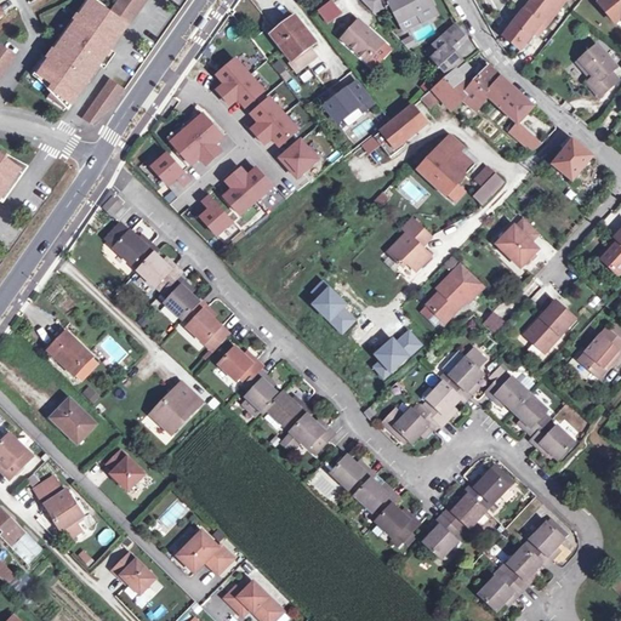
[(91,1),(36,79),(63,106),(86,80),(85,79),(95,64),(97,66),(114,41),(109,39),(121,23),(125,26),(142,0),(117,0),(107,13),(91,1)]
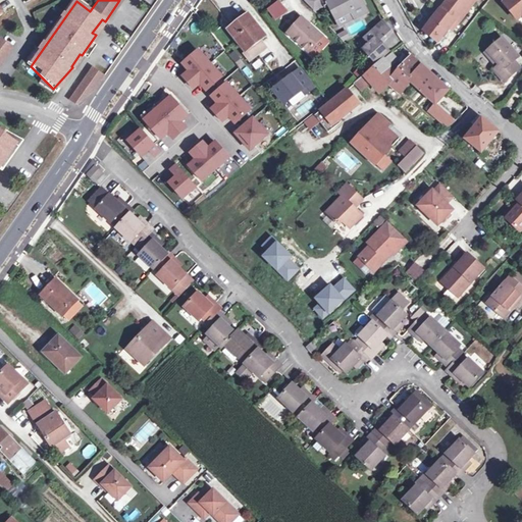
[(344,14),(348,21),(355,17),(366,11),(360,0),(303,0),(314,10),(328,3),(336,17),(344,14)]
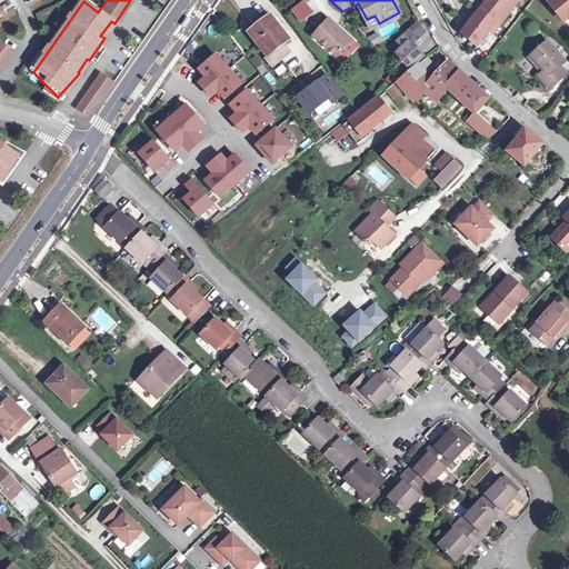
[(486,0),(461,32),(477,46),(489,30),(493,32),(518,0),(486,0)]
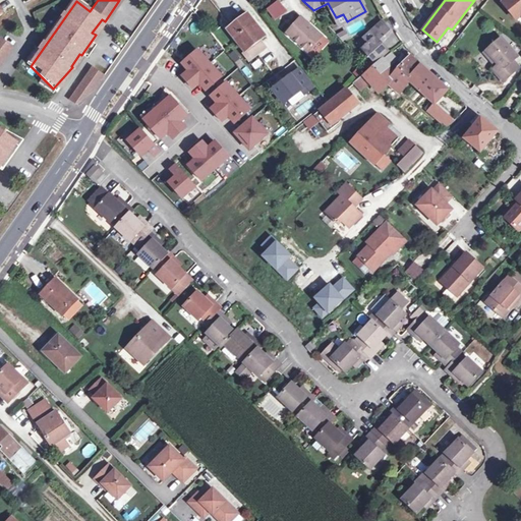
[(507,0),(506,0),(503,3),(516,18),(520,15),(507,0)]
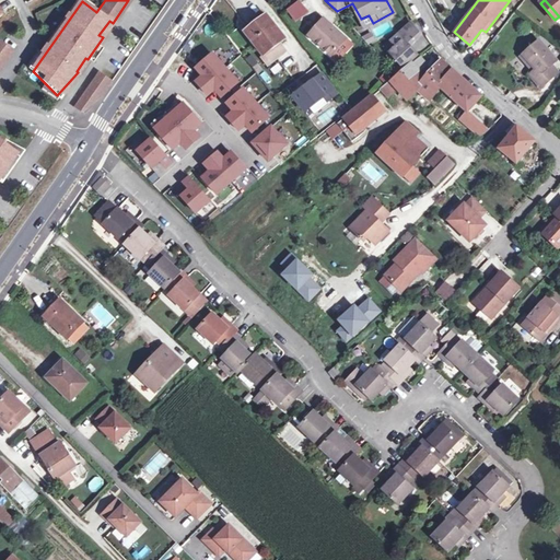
[(559,0),(545,0),(559,16),(559,18),(559,0)]
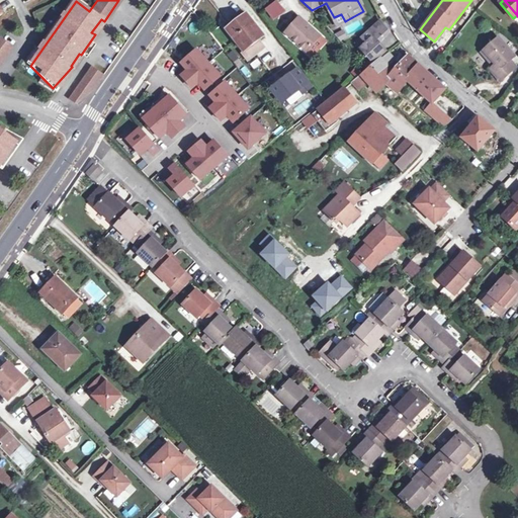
[(282,10),(275,1),(265,9),(272,18),(282,10)]
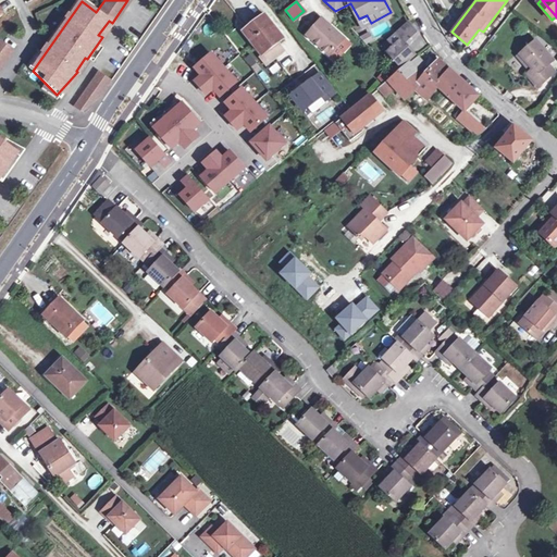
[(367,15),(359,19),(362,26),(371,23),(367,15)]
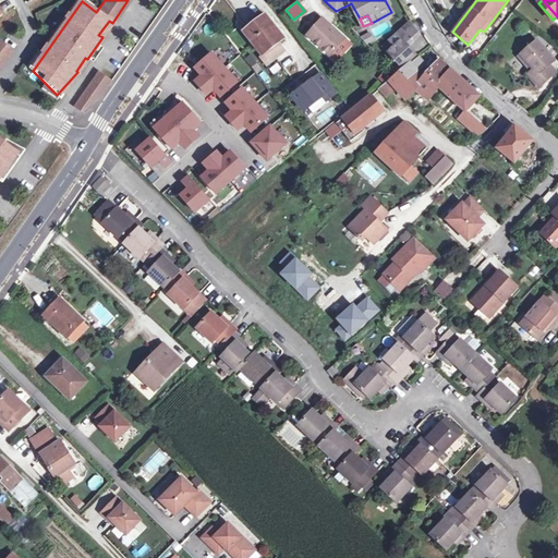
[(279,43),(283,39),(266,16),(244,32),(262,55),(259,57),(266,65),(284,51),(279,43)]
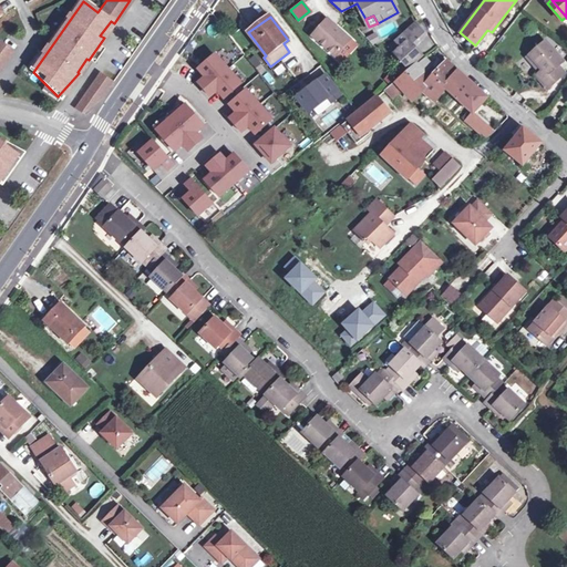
[(524,20),(518,17),(506,31),(512,34),(519,27),(525,31),(531,24),(524,20)]
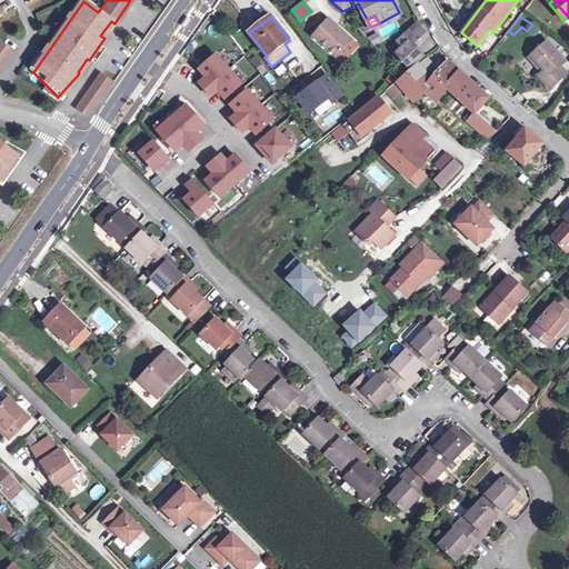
[(328,18),(313,35),(337,56),(351,39),(328,18)]
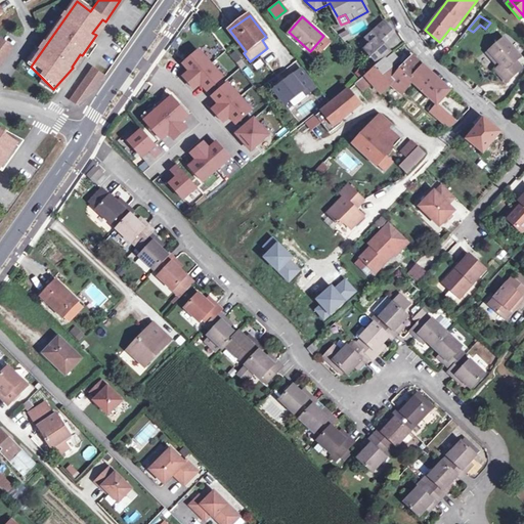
[(370,43),(364,48),(378,63),(390,52),(382,42),(393,33),(385,20),(372,32),(377,38),(370,43)]
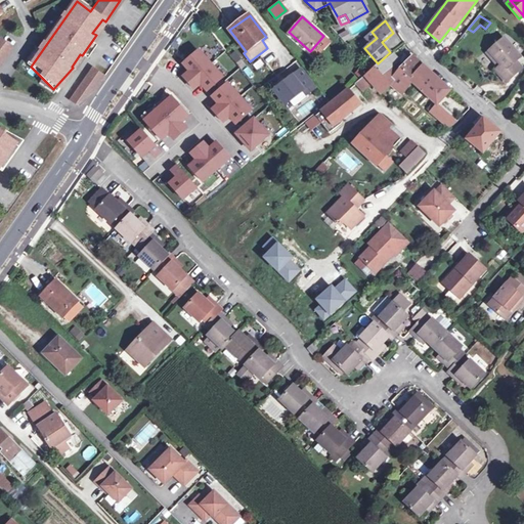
[(347,29),(339,34),(344,41),(351,36),(347,29)]
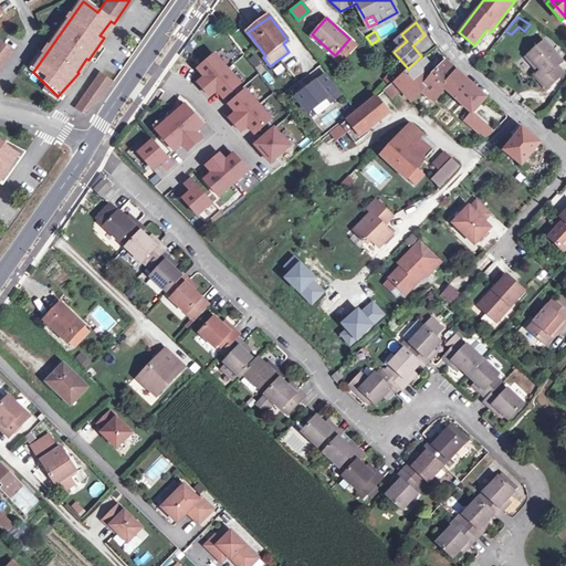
[(401,34),(395,41),(400,46),(407,41),(401,34)]
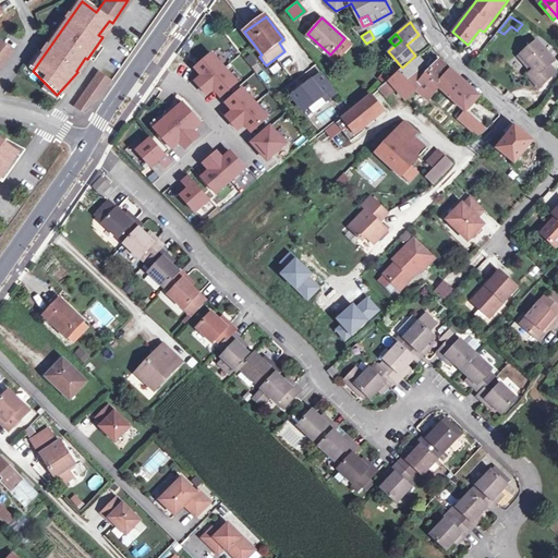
[(538,86),(550,76),(544,69),(549,64),(554,60),(536,40),(521,53),(533,69),(531,71),(528,74),(538,86)]
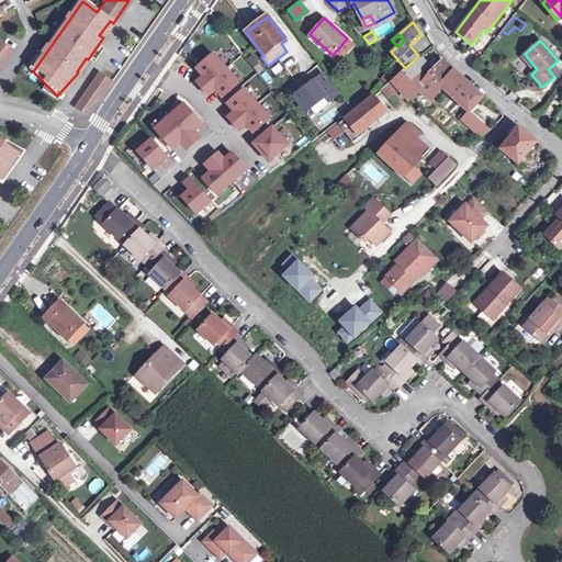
[(0,42),(0,69),(13,52),(0,42)]
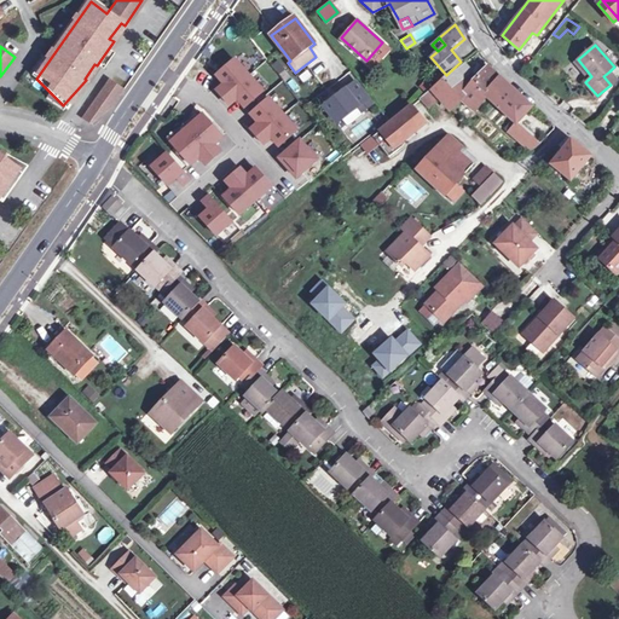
[(218,91),(224,98),(249,75),(236,59),(218,75),(225,84),(218,91)]
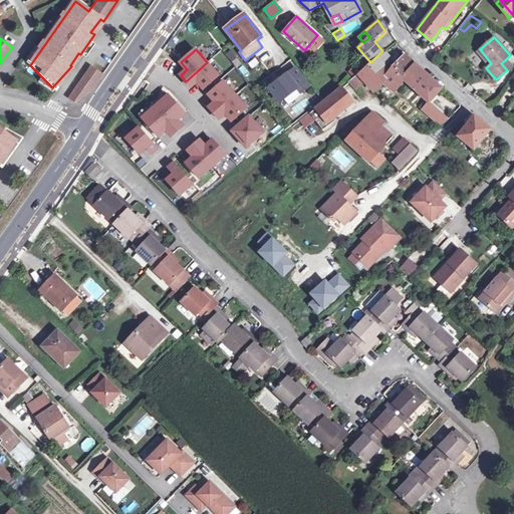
[(491,63),(480,49),(477,51),(489,65),(491,63)]
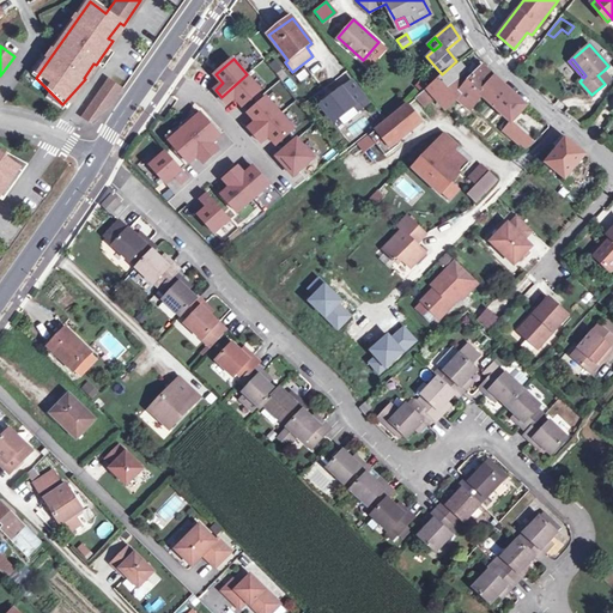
[(275,60),(269,64),(279,78),(285,74),(275,60)]
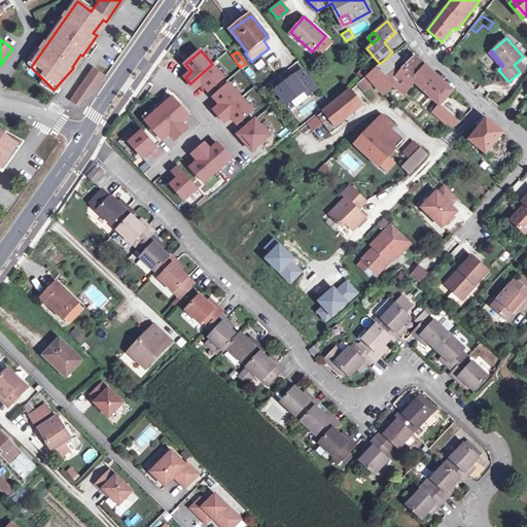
[(386,73),(394,67),(400,62),(394,54),(388,59),(379,66),(386,73)]
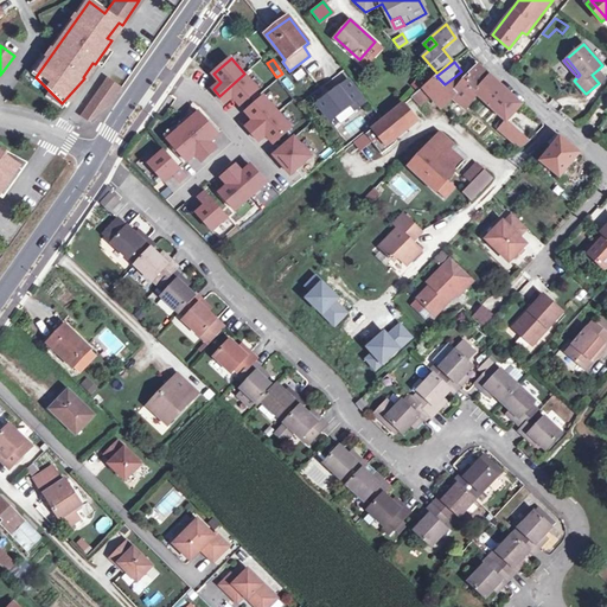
[(378,76),(388,75),(385,63),(377,64),(378,76)]
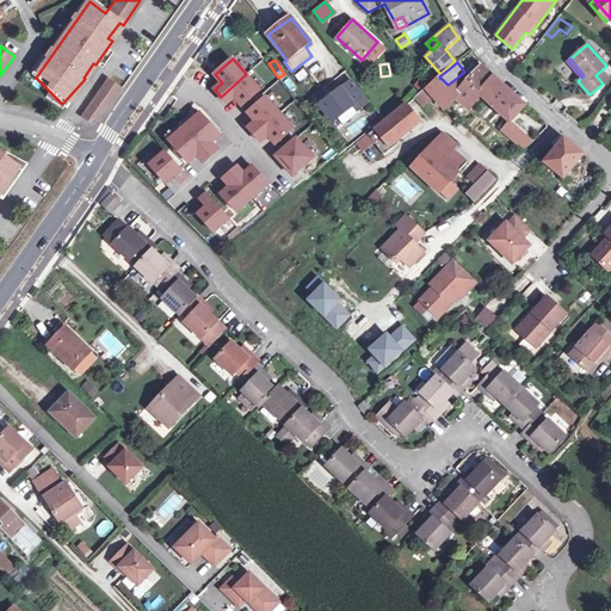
[(466,81),(477,92),(491,78),(476,65),(464,79),(467,81),(466,81)]
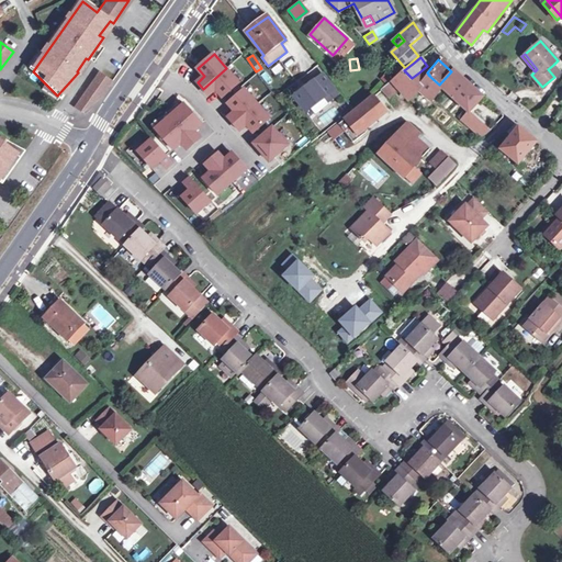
[(548,69),(554,77),(560,71),(553,65),(548,69)]
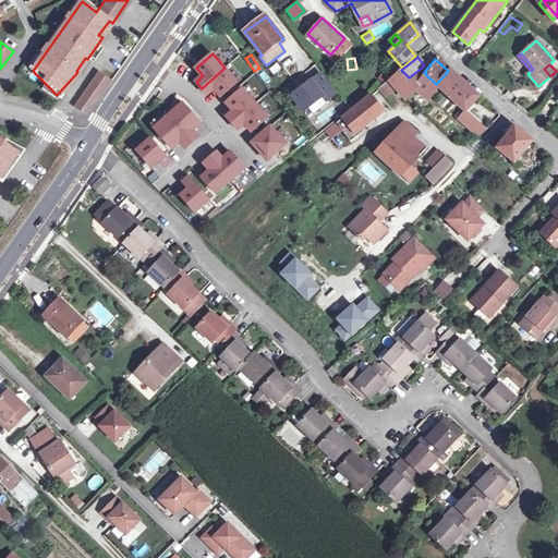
[(225,68),(202,88),(207,95),(214,88),(221,97),(238,82),(225,68)]
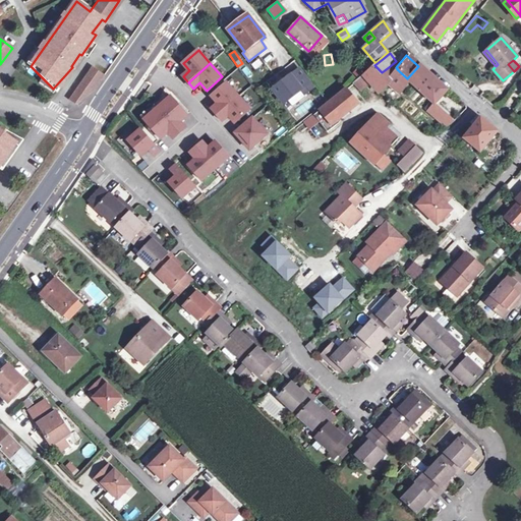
[(418,66),(407,78),(409,80),(435,103),(436,101),(447,89),(420,64),(418,66)]
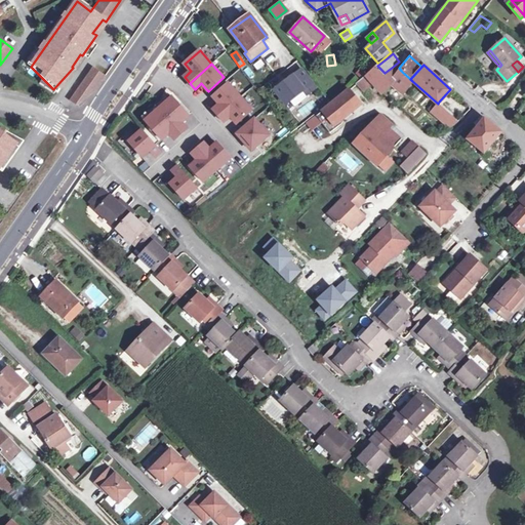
[(91,66),(69,101),(82,109),(104,74),(91,66)]
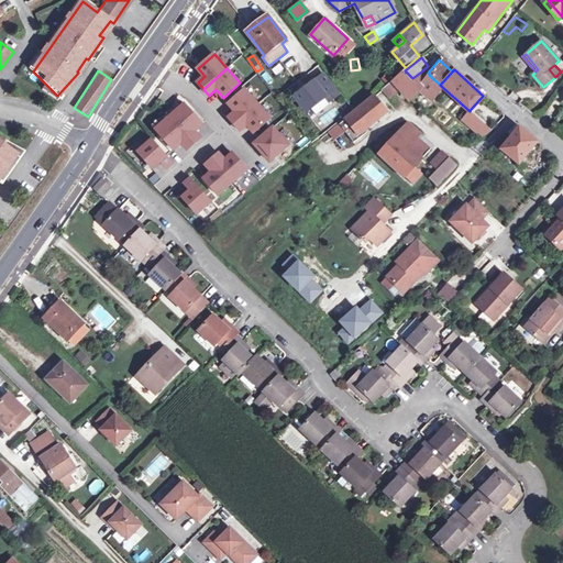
[(421,89),(412,78),(405,70),(383,88),(389,97),(399,88),(409,99),(420,89),(421,89)]
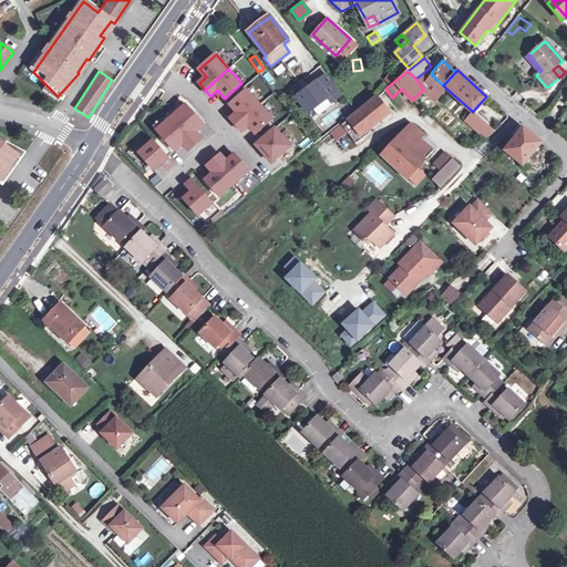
[(443,85),(432,75),(430,78),(424,72),(415,79),(424,90),(423,90),(435,100),(445,88),(443,85)]
